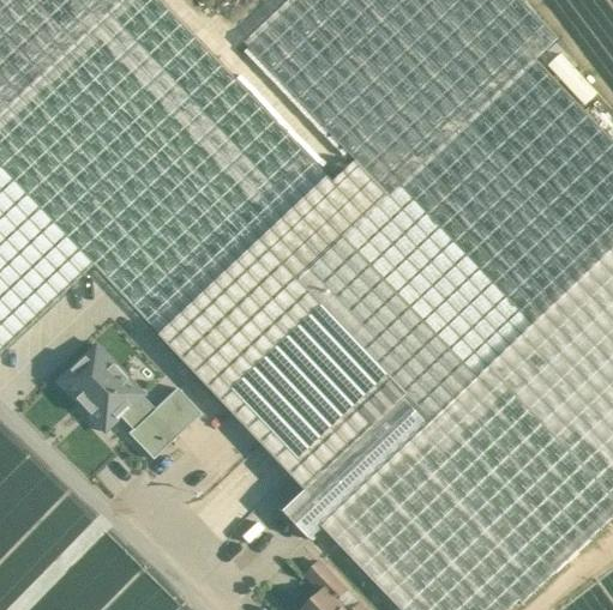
[(326,174),(161,0),(0,0),(0,164),(158,333),(326,174)]
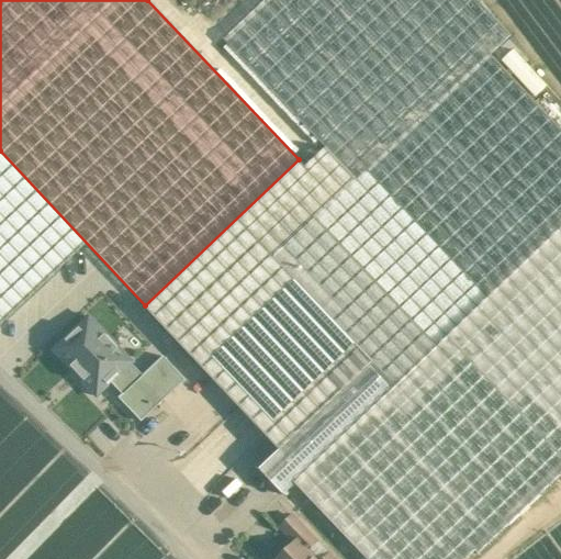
[(260,0),(222,36),(355,178),(365,168),(489,52),(490,53),(509,33),(478,0),(260,0)]
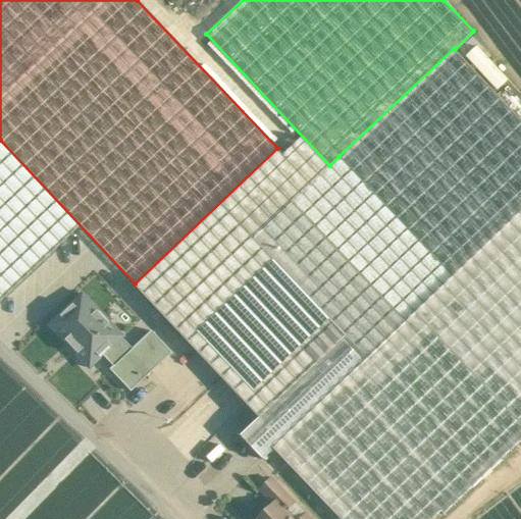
[(454,48),(339,156),(452,275),(520,209),(520,118),(455,49),(454,48)]
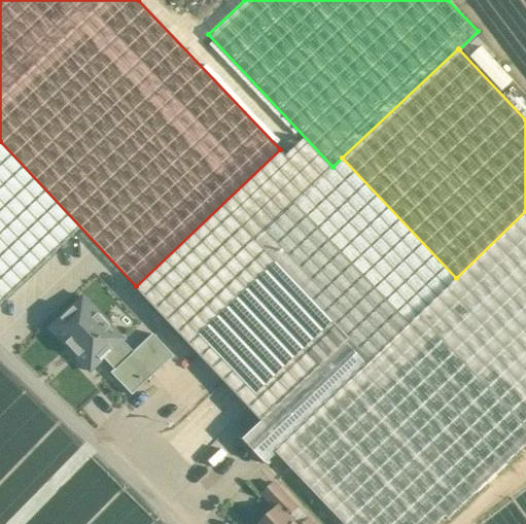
[(456,278),(342,158),(332,167),(259,236),(373,357),(456,278)]
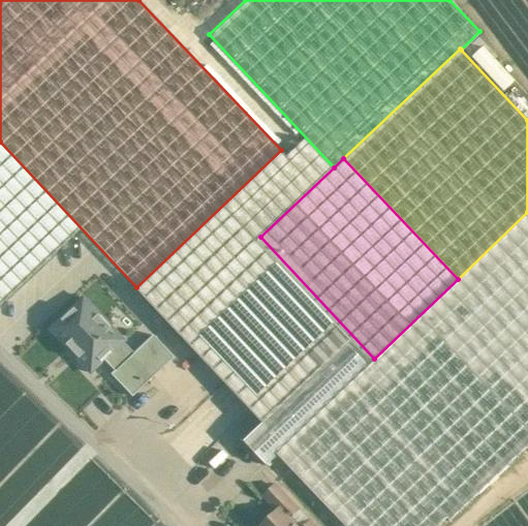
[(527,212),(467,271),(527,335),(527,212)]
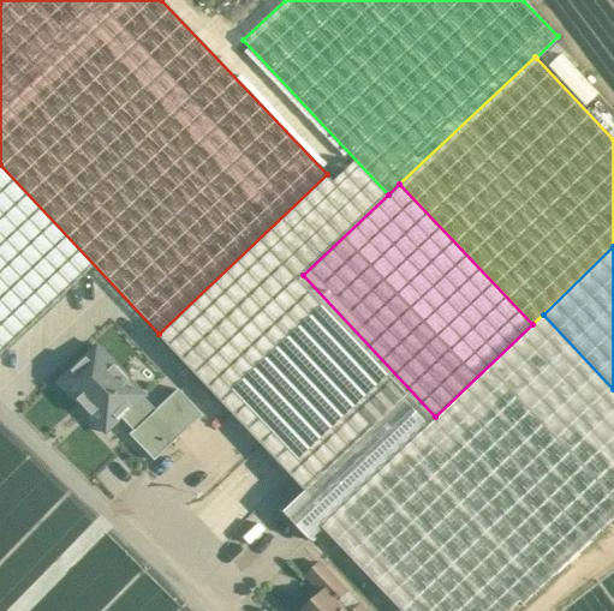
[(303,275),(302,275),(186,370),(292,499),(281,510),(308,538),(407,442),(435,417),(303,275)]
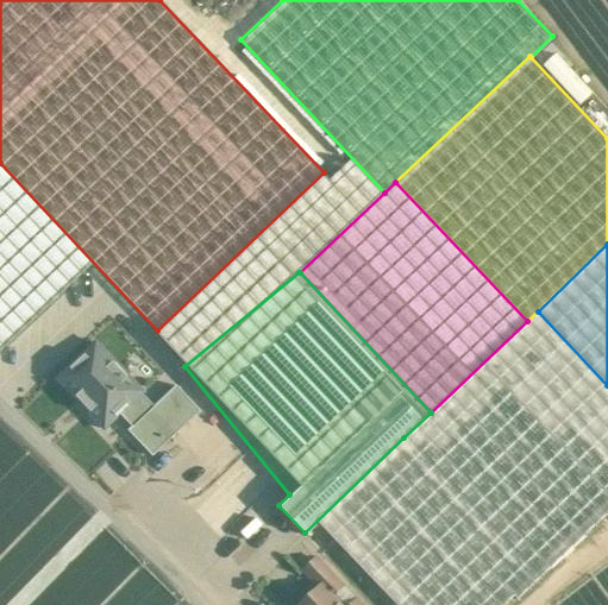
[(607,385),(538,312),(527,321),(431,413),(403,438),(442,477),(462,458),(536,389),(607,465),(607,385)]
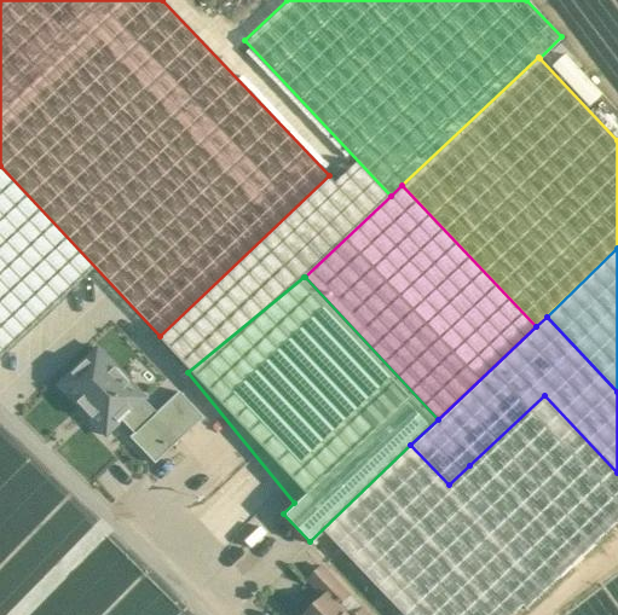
[(143,396),(97,346),(58,383),(104,433),(121,418),(143,398),(143,396)]
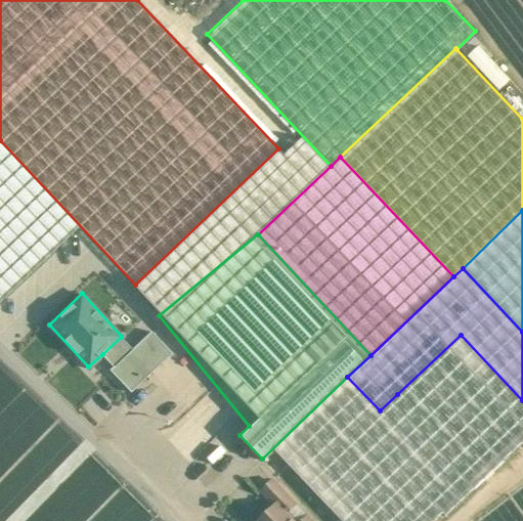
[(131,348),(130,350),(149,372),(170,352),(150,331),(131,348)]
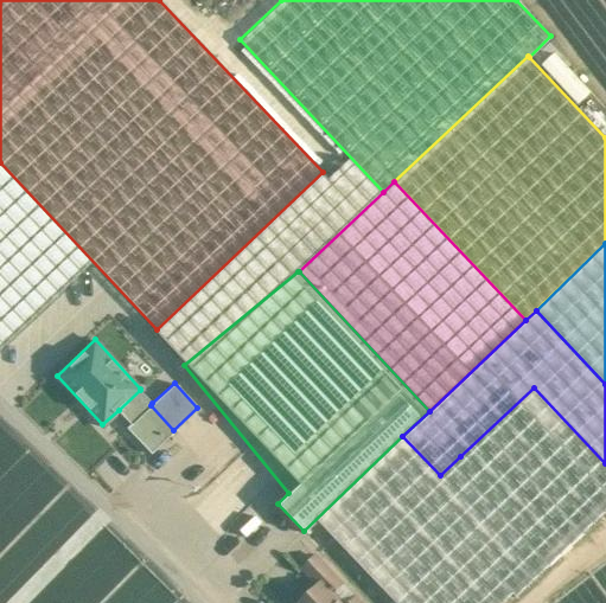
[(605,463),(534,387),(460,456),(552,551),(592,513),(603,526),(605,523),(605,463)]
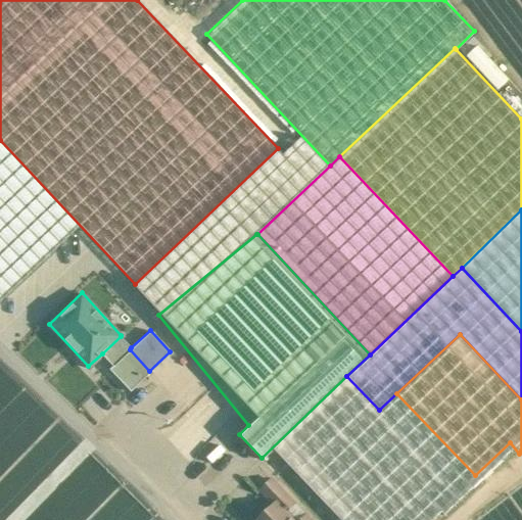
[(121,336),(102,353),(113,365),(130,349),(131,347),(121,336)]
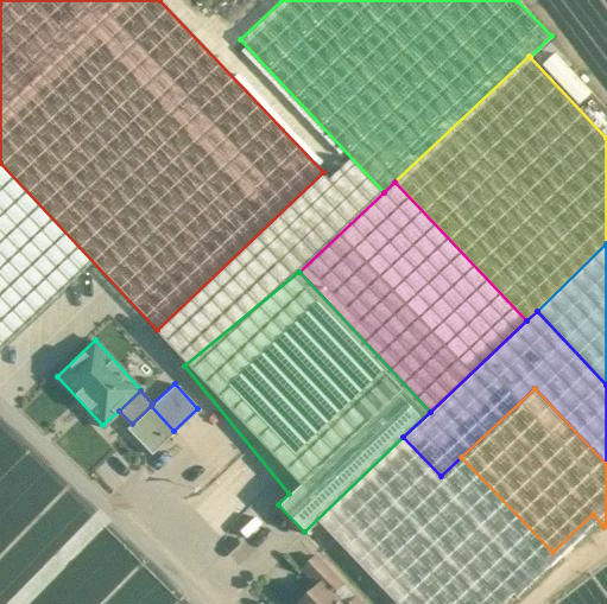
[(174,431),(151,406),(132,424),(127,427),(151,452),(174,431)]
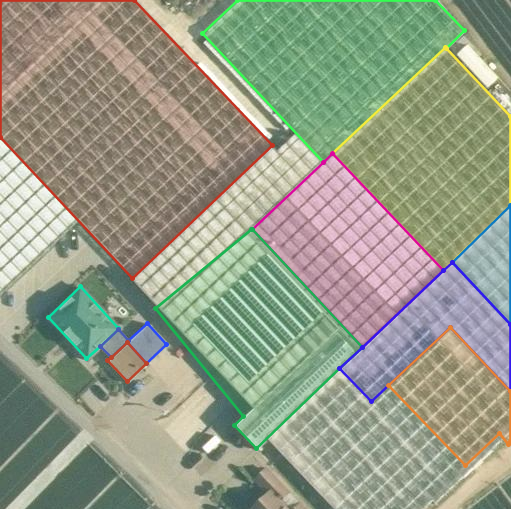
[(465,465),(388,385),(371,401),(339,368),(323,384),(431,497),(465,465)]
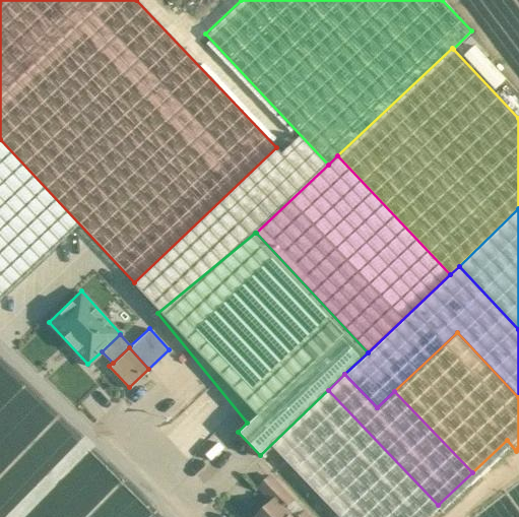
[(260,455),(259,455),(317,516),(425,516),(438,505),(328,390),(260,455)]
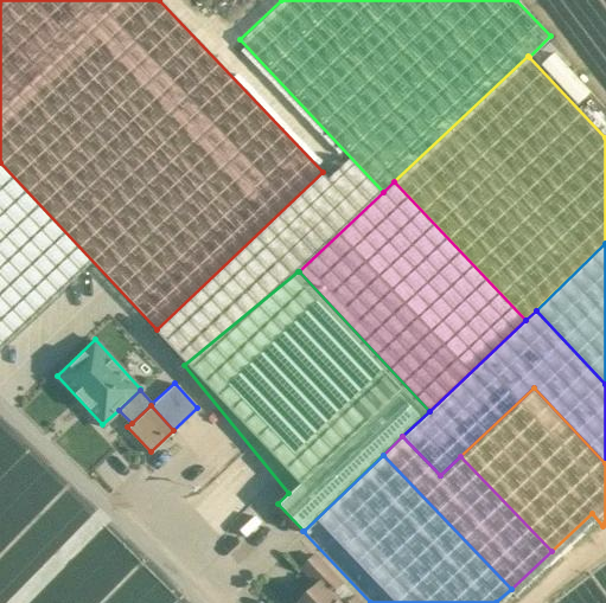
[(340,581),(314,553),(301,566),(318,584),(321,582),(330,591),(340,581)]
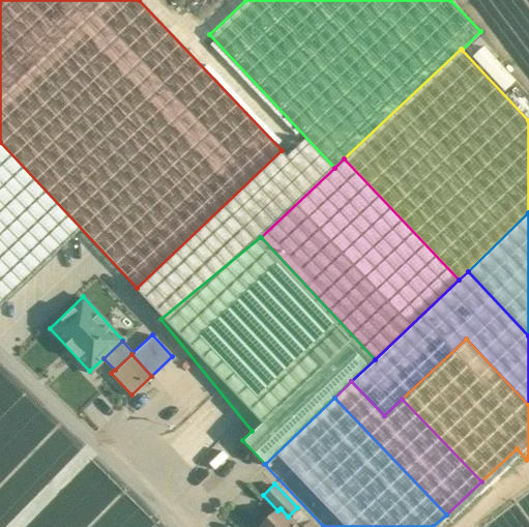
[(298,526),(288,517),(281,508),(277,510),(260,526),(315,526),(310,521),(303,526),(298,526)]
